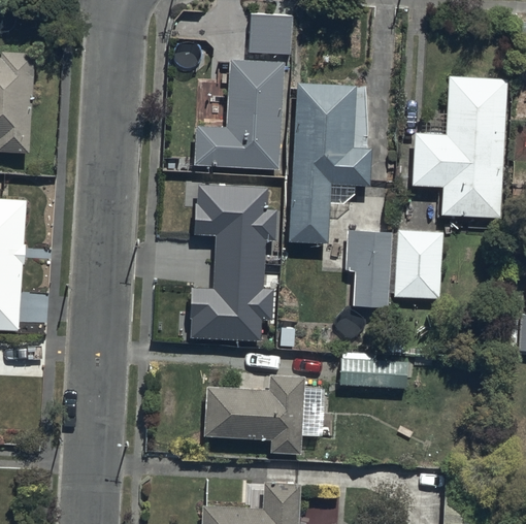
[(0,159),(30,160),(36,62),(0,59),(0,159)]
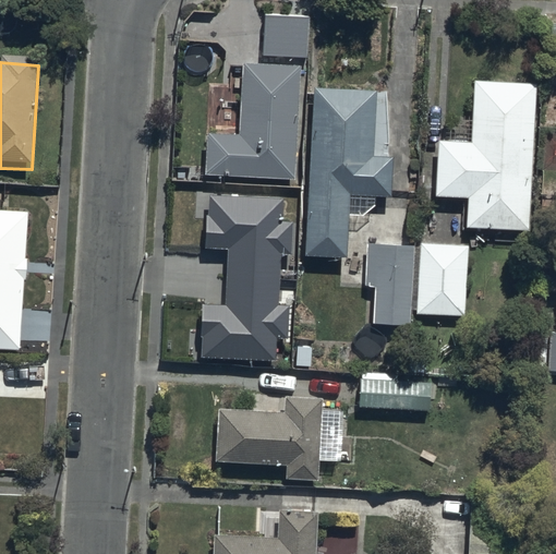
[(294,178),(298,63),(241,62),(239,134),(205,133),(203,175),(294,178)]
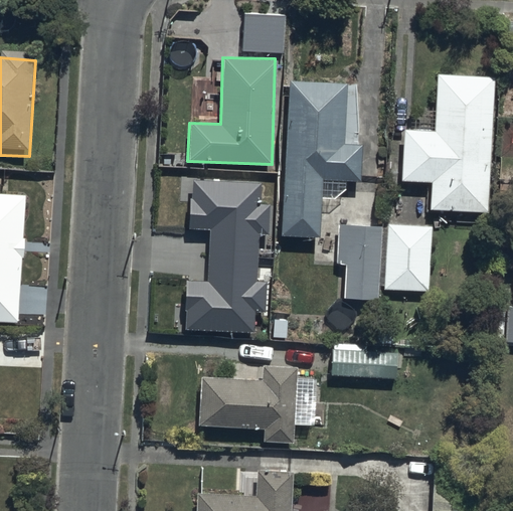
[(486,212),(494,76),(494,75),(435,72),(432,130),(404,129),(401,180),(433,181),(431,209),(486,212)]
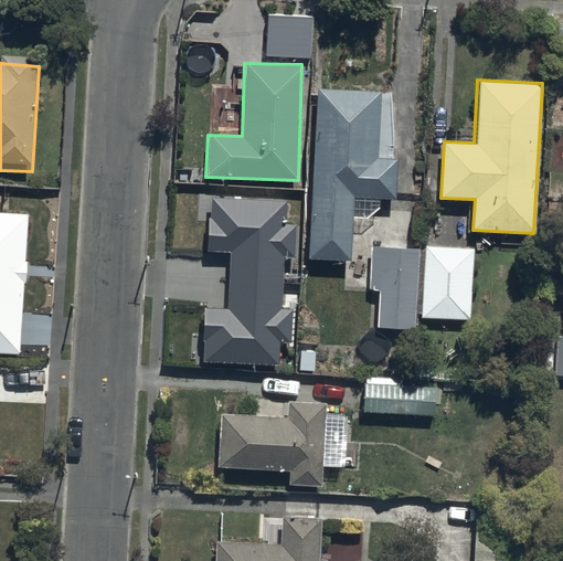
[(379,208),(379,199),(395,199),(397,159),(378,158),(381,91),(318,88),(310,260),(349,261),(351,215),(365,217),(379,208)]
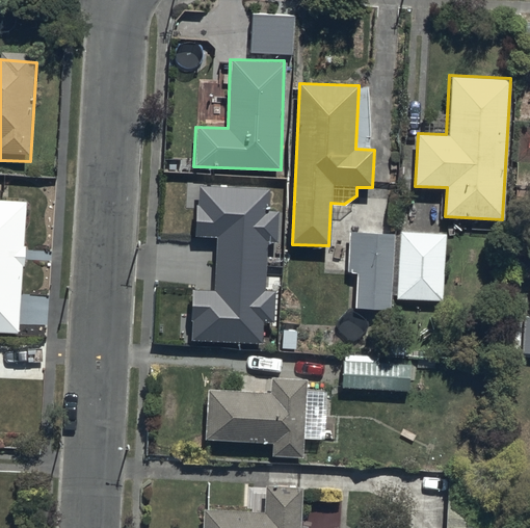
[(272,193),(202,190),(200,239),(221,240),(218,297),(199,296),(196,343),(265,347),(266,326),(277,327),(280,295),(268,294),(270,247),(280,247),(282,216),(271,215),(272,193)]
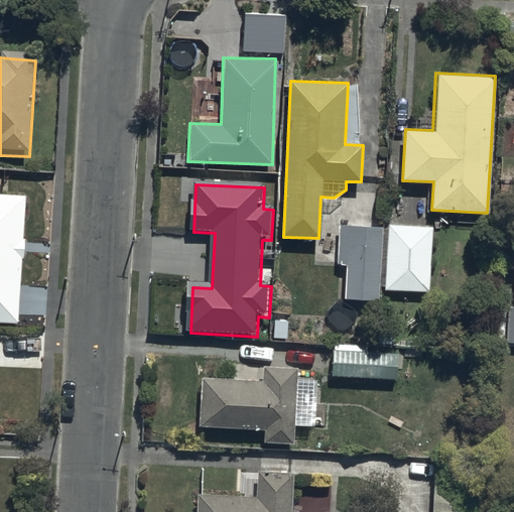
[(0,324),(20,325),(25,197),(0,195),(0,324)]
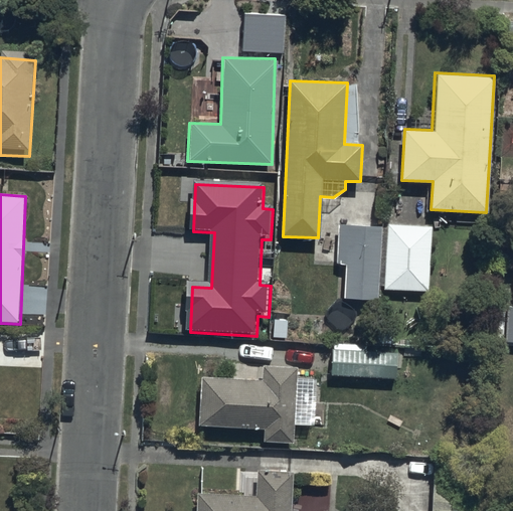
[(379,225),(337,223),(336,265),(345,265),(344,298),(377,299),(379,225)]
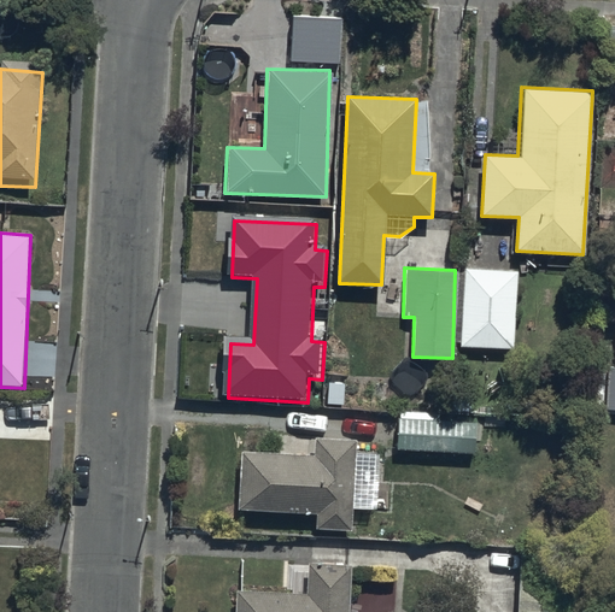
[(515,349),(517,271),(461,269),(460,313),(464,313),(463,348),(515,349)]
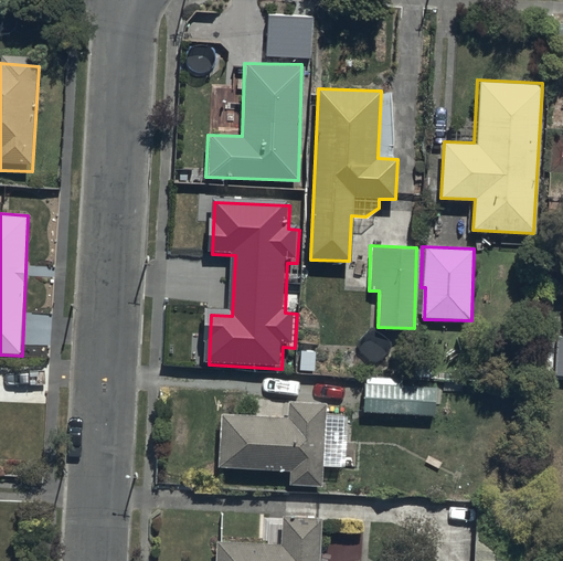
[(553,373),(554,335),(529,335),(529,373),(553,373)]
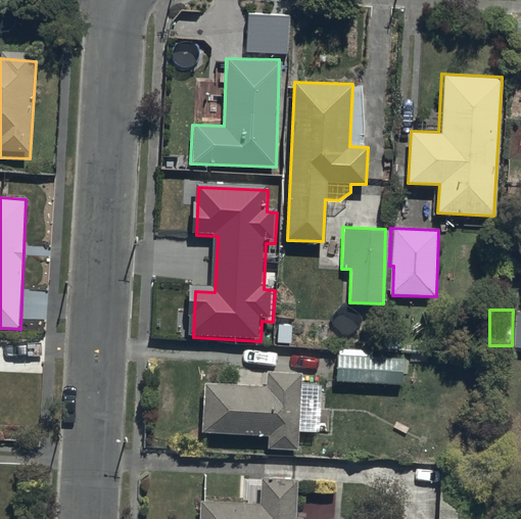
[(336,358),(335,382),(396,384),(397,361),(388,360),(388,350),(359,349),(359,359),(336,358)]
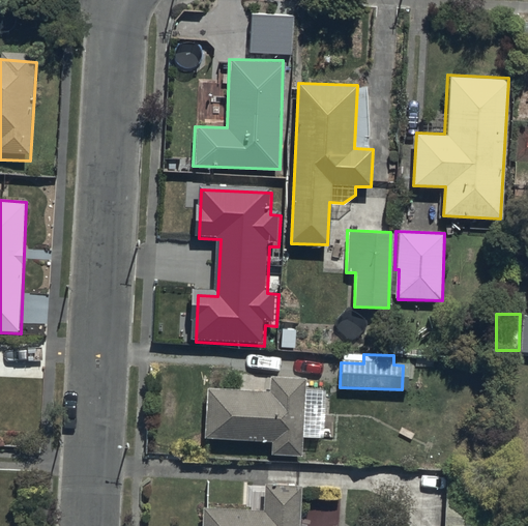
[(323,392),(302,391),(302,376),(270,374),(270,387),(206,384),(204,437),(270,440),(269,454),(299,455),(301,412),(322,413),(323,392)]
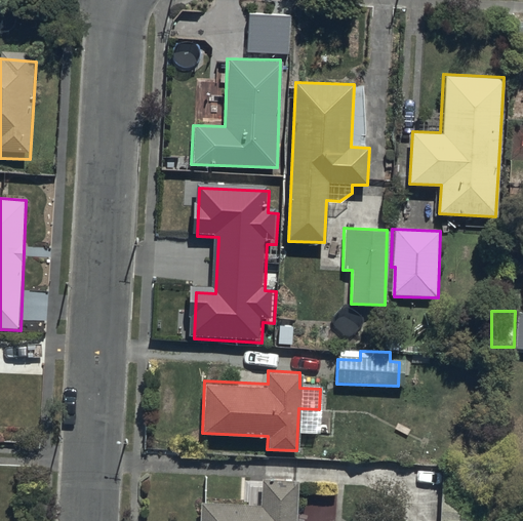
[(295,520),(296,481),(263,480),(262,503),(199,501),(198,520),(295,520)]
